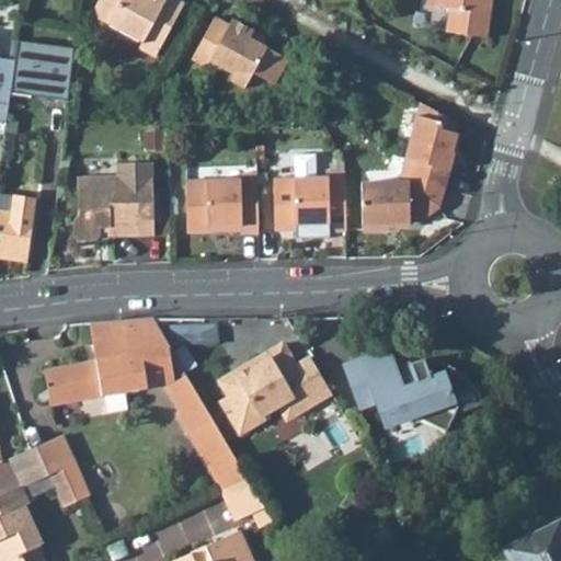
[(98,0),(94,7),(98,19),(142,43),(139,48),(156,56),(161,46),(184,2),(179,0),(98,0)]
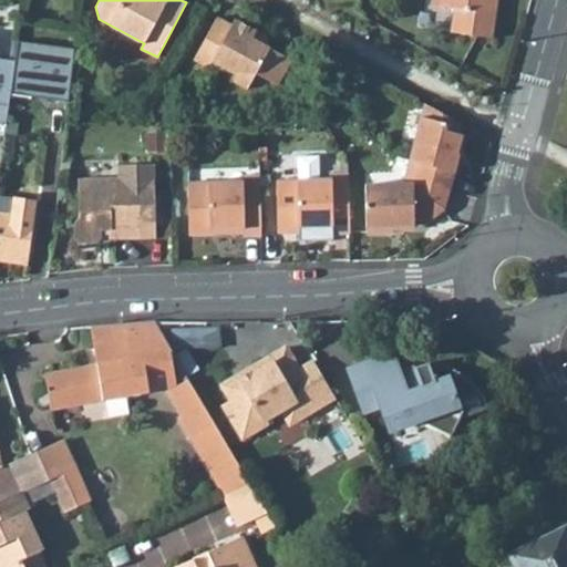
[(450,31),(492,38),(496,0),(432,0),(431,4),(454,8),(450,31)]
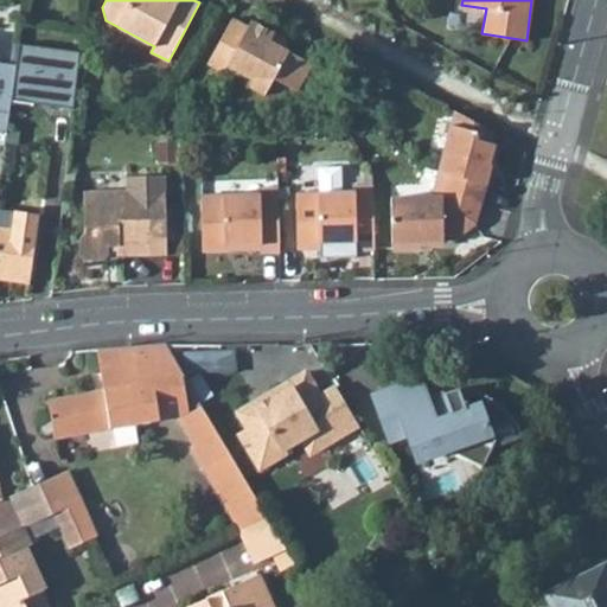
[(232,17),(208,63),(217,69),(227,65),(246,75),(248,84),(263,94),(273,77),(295,90),(311,63),(287,50),(286,42),(278,45),(269,40),(274,32),(251,19),(248,26),(232,17)]
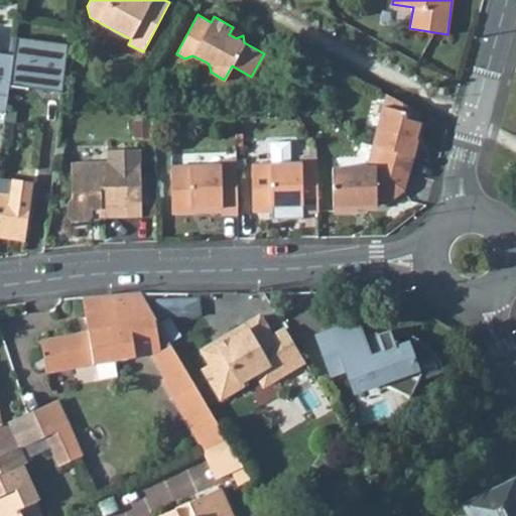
[(229,34),(236,38),(243,35),(242,32),(233,27),(229,34)]
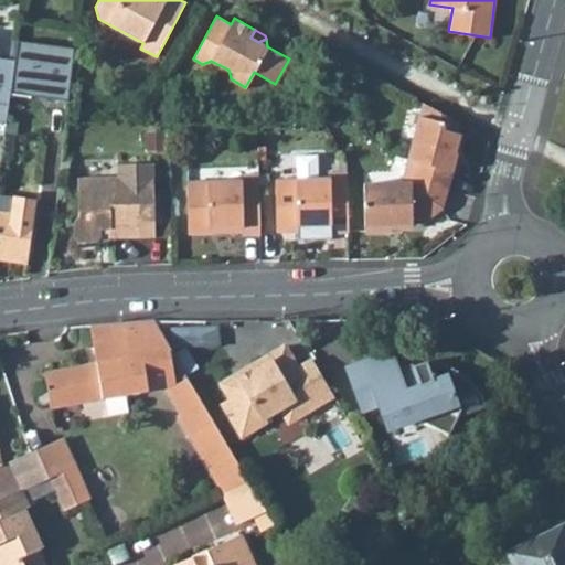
[(74,48),(18,40),(16,61),(10,93),(31,95),(32,89),(49,93),(49,98),(68,100),(71,80),(74,48)]
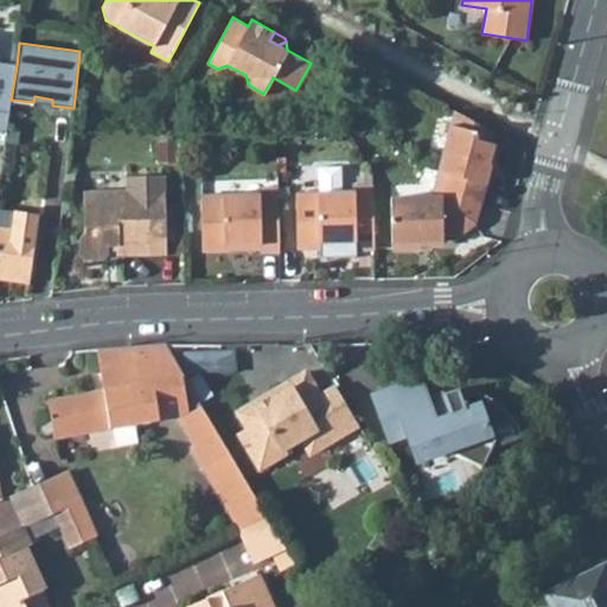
[(0,132),(6,133),(11,100),(17,65),(0,62),(0,132)]
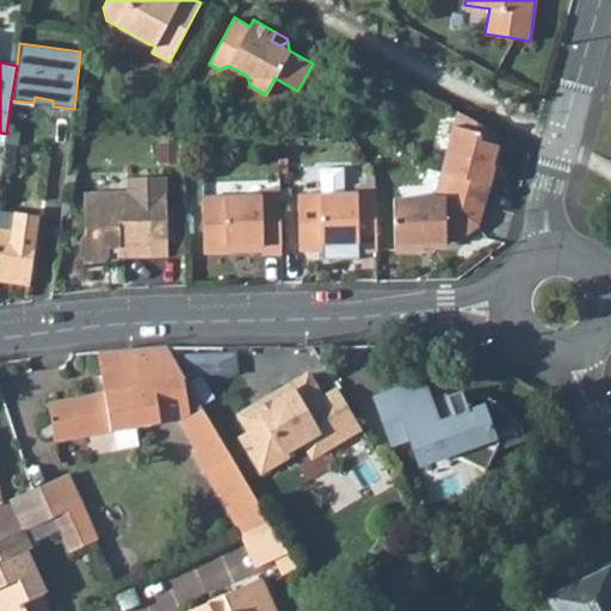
[(493,144),(495,133),(457,111),(442,172),(451,176),(445,195),(483,205),(494,166),(492,166),(498,146),(493,144)]
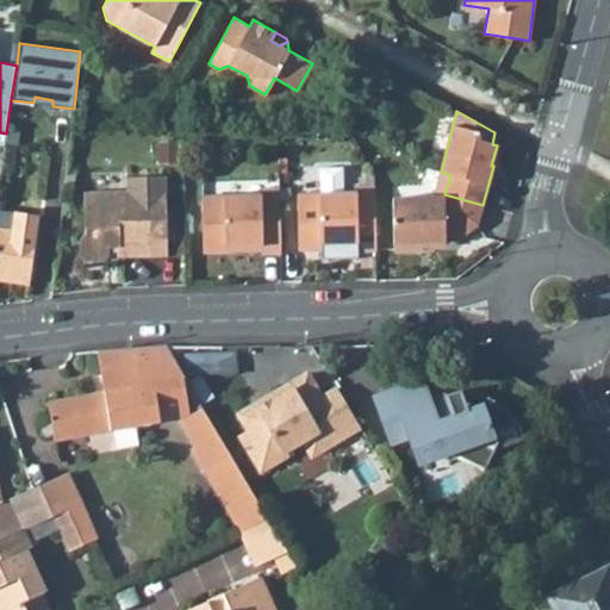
[(297,194),(299,250),(321,249),(322,259),(359,257),(359,251),(377,250),(374,186),(355,186),(355,192),(343,192),(342,167),(319,168),(321,193),(297,194)]
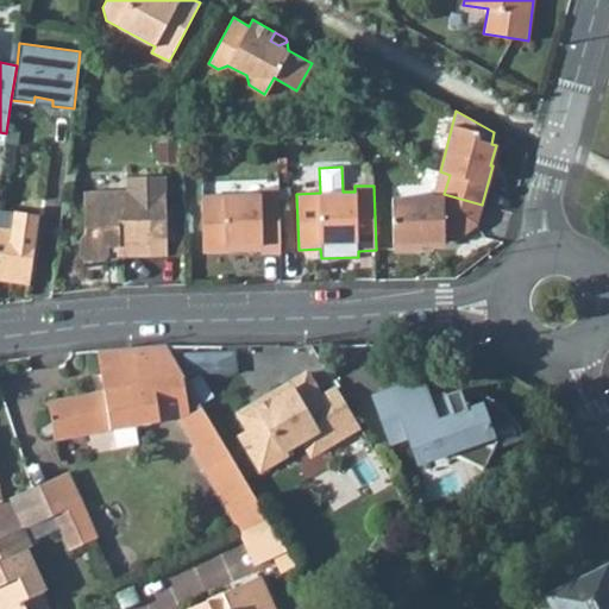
[(80,239),(80,255),(86,261),(104,261),(110,255),(108,246),(117,246),(118,257),(168,256),(165,176),(126,177),(127,192),(83,193),(85,233),(80,239)]
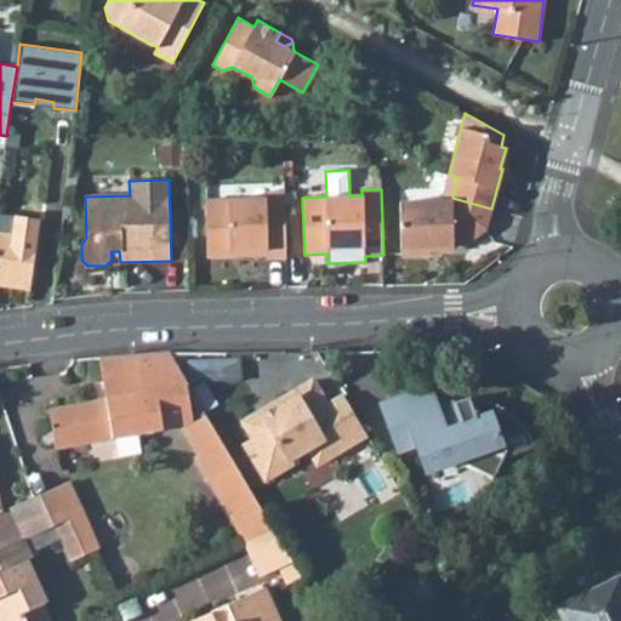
[(205,199),(208,256),(232,255),(232,249),(266,248),(266,254),(266,257),(286,257),(284,191),(265,191),(265,197),(205,199)]
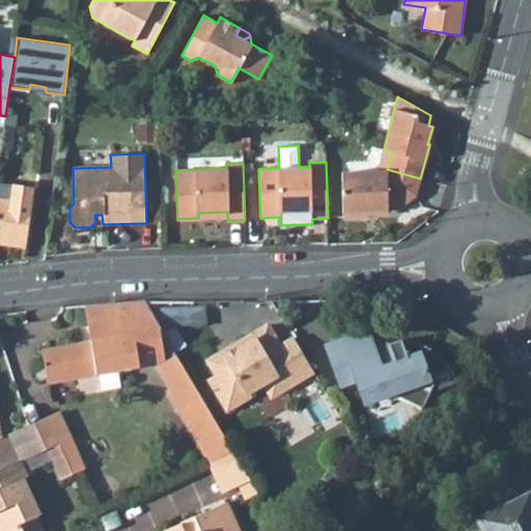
[(341,172),(342,218),(368,217),(368,212),(396,211),(402,205),(401,202),(412,194),(416,196),(420,178),(387,169),(387,171),(341,172)]
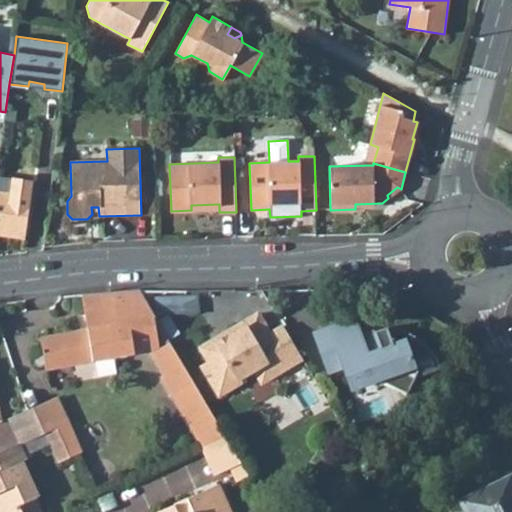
[(0,234),(25,238),(33,180),(12,177),(10,192),(0,190),(0,234)]
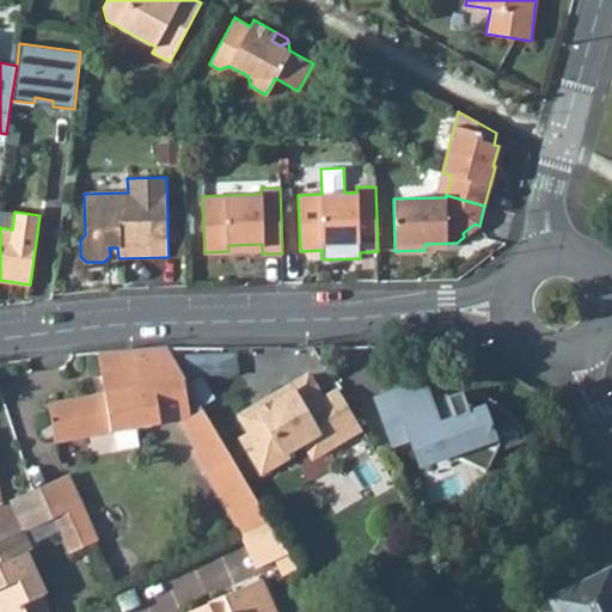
[(48,403),(55,441),(178,418),(196,446),(191,448),(204,471),(232,456),(167,347),(136,348),(142,386),(106,392),(48,403)]
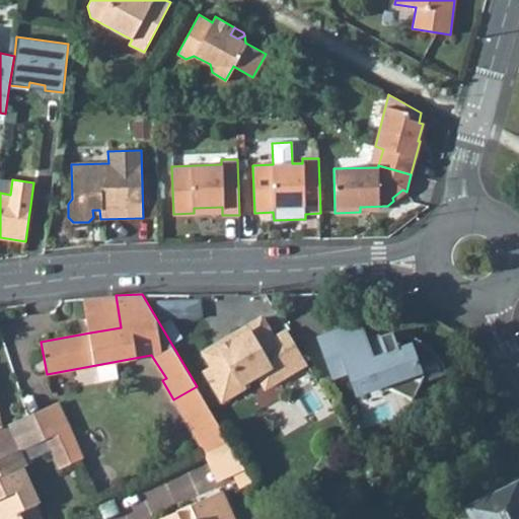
[(116,295),(85,297),(90,332),(121,327),(116,295)]
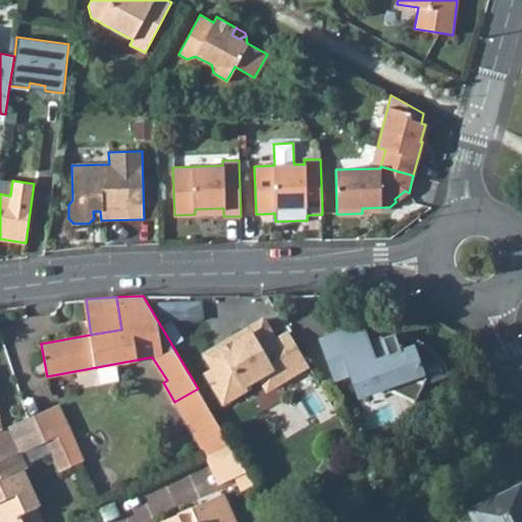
[(206,373),(223,403),(246,389),(244,385),(259,376),(288,360),(275,340),(263,319),(229,340),(233,347),(224,353),(219,345),(204,354),(213,369),(206,373)]
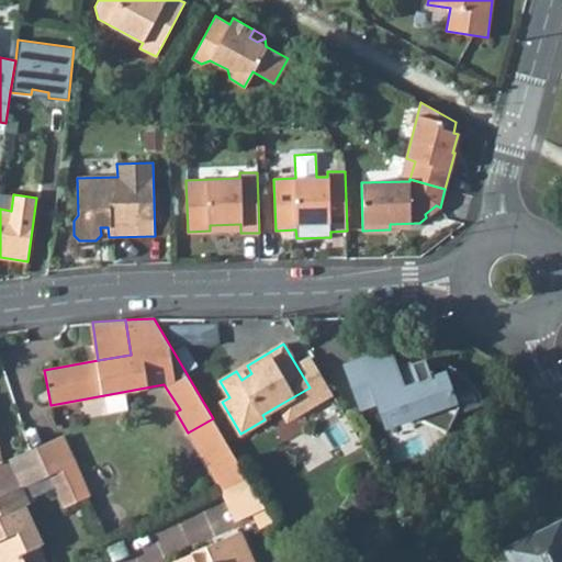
[(398,374),(390,349),(362,359),(372,384),(398,374)]
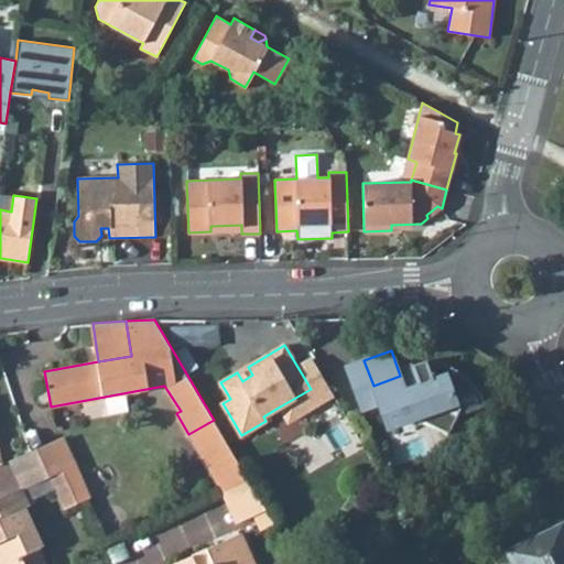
[(333,394),(312,359),(297,367),(311,389),(280,407),(289,421),(333,394)]
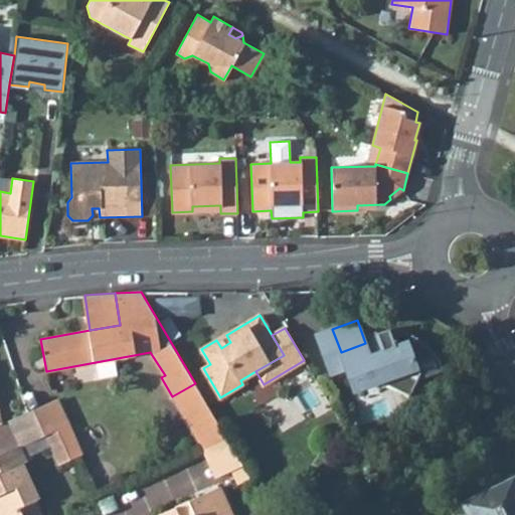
[(316,335),(331,374),(346,368),(351,383),(373,375),(376,383),(381,381),(410,395),(418,378),(442,370),(437,356),(431,349),(423,342),(410,335),(395,331),(394,334),(390,335),(387,329),(377,333),(379,338),(365,343),(341,352),(332,329),(316,335)]
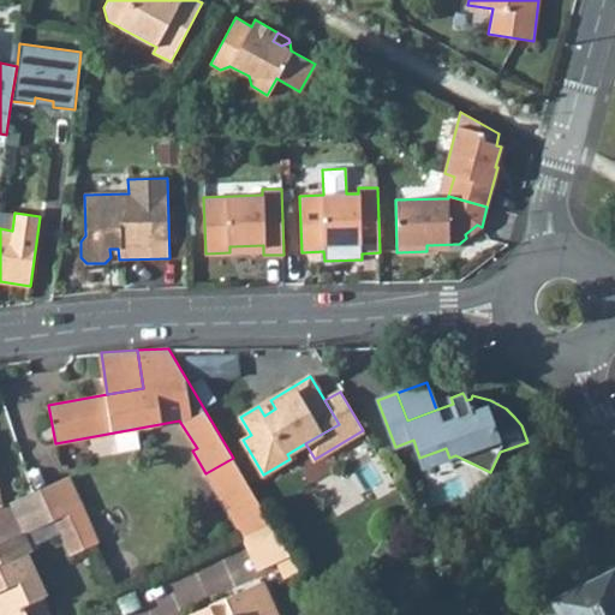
[(446,448),(419,458),(423,467),(449,458),(446,448)]
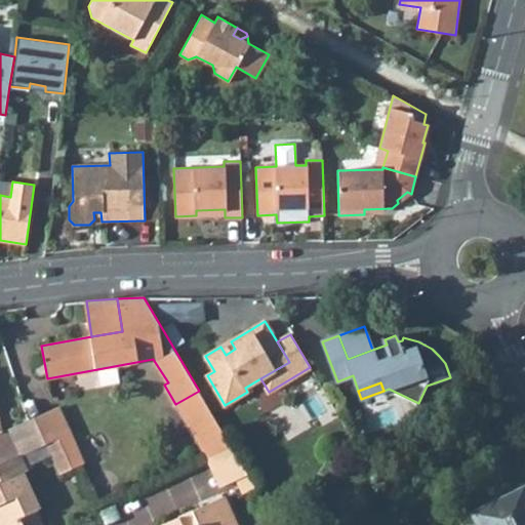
[(175,404),(207,457),(232,446),(199,391),(175,404)]
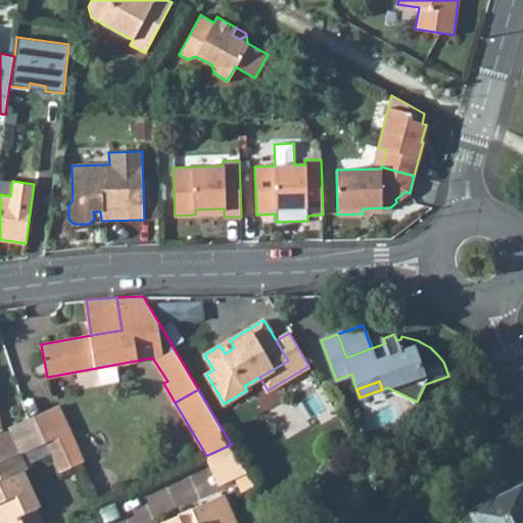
[(57,405),(33,415),(46,440),(47,439),(69,429),(57,405)]
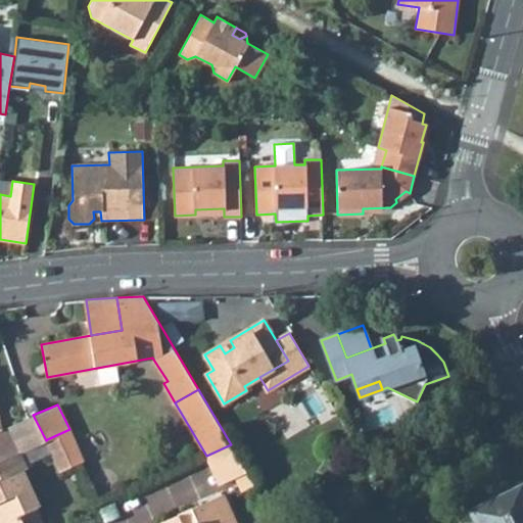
[(33,415),(7,427),(19,452),(46,440),(33,415)]
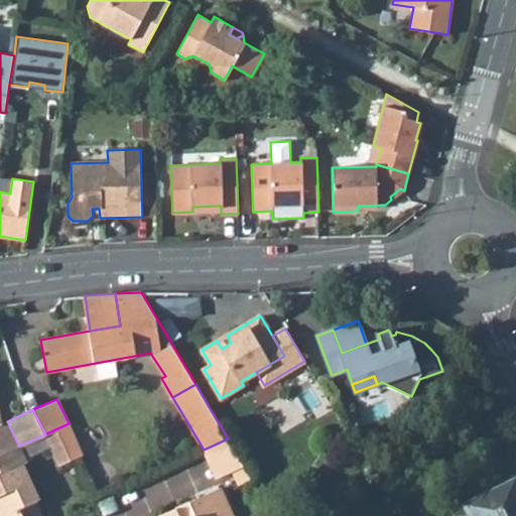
[(58,461),(81,450),(69,423),(46,433),(58,461)]
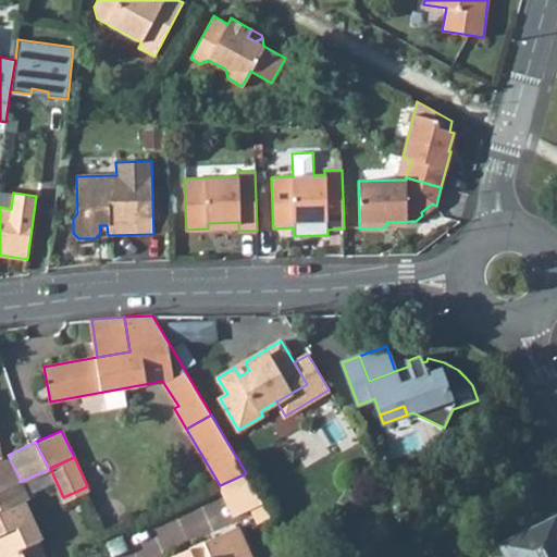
[(220,485),(233,516),(249,508),(258,522),(271,517),(246,473),(220,485)]
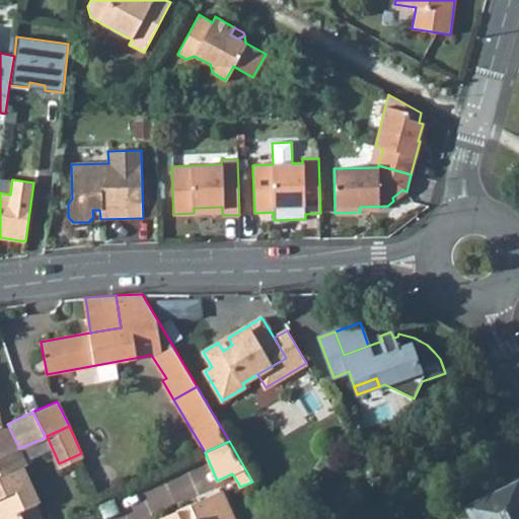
[(0,518),(22,518),(19,511),(39,502),(22,466),(25,465),(18,449),(0,457),(0,518)]
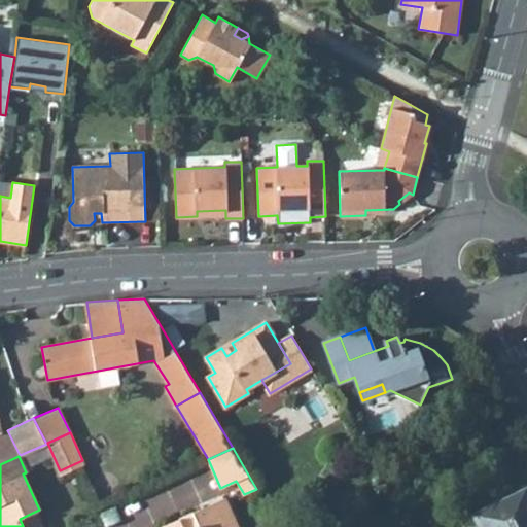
[(472,515),(478,526),(526,526),(526,488),(472,515)]
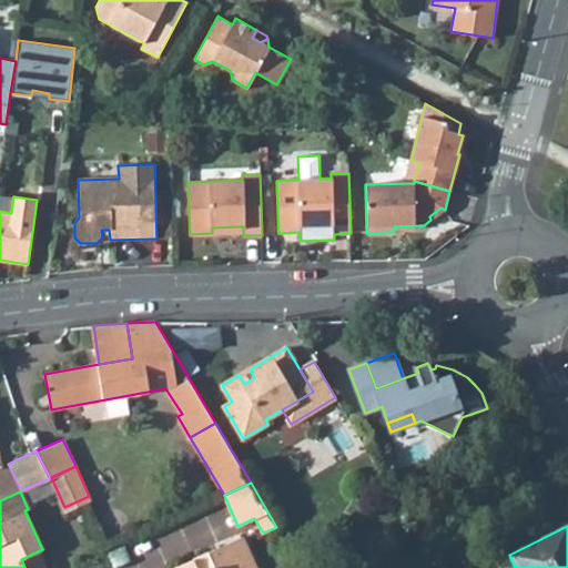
[(257,567),(259,567),(243,536),(172,567),(257,567)]
